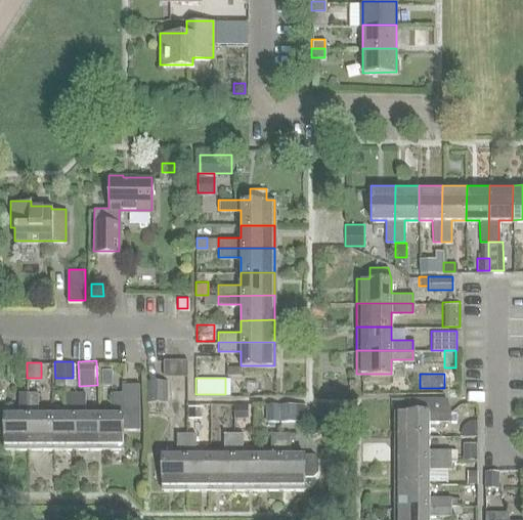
[(167,400),(167,380),(145,380),(145,401),(167,400)]
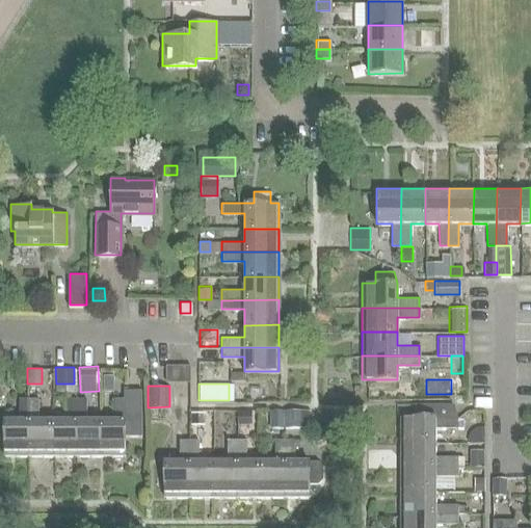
[(113,419),(100,419),(100,454),(124,454),(124,434),(140,434),(140,389),(123,389),(123,397),(113,397),(113,419)]
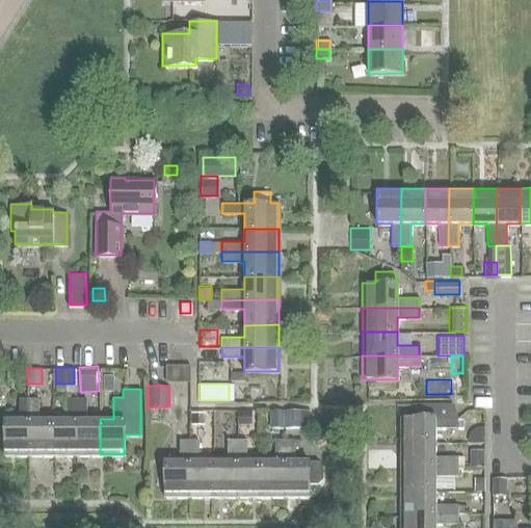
[(18,397),(19,419),(3,419),(3,454),(27,454),(28,397),(18,397)]
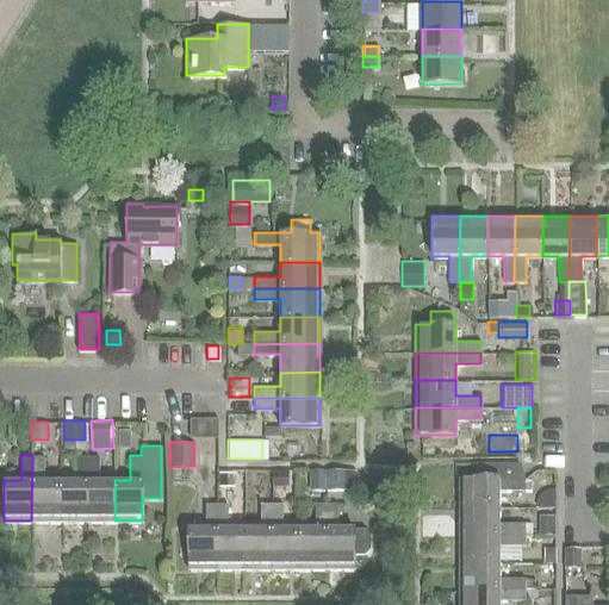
[(43,455),(32,455),(31,521),(58,521),(58,480),(43,480),(43,455)]
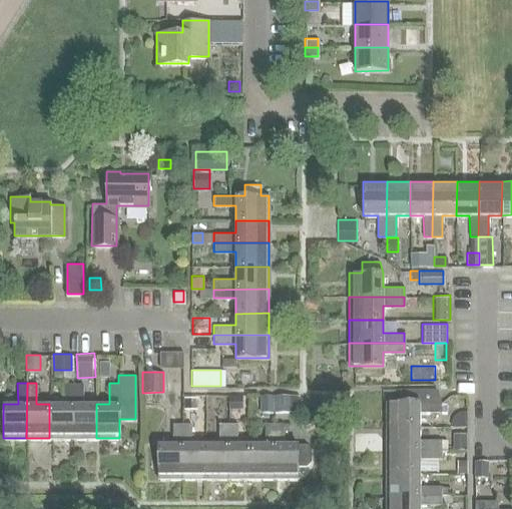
[(64,383),(64,404),(49,404),(49,438),(72,438),(72,383),(64,383)]
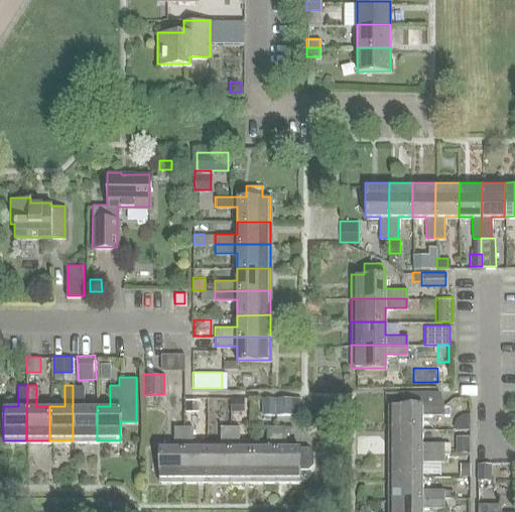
[(97,440),(97,406),(83,406),(83,385),(73,385),(73,440),(97,440)]
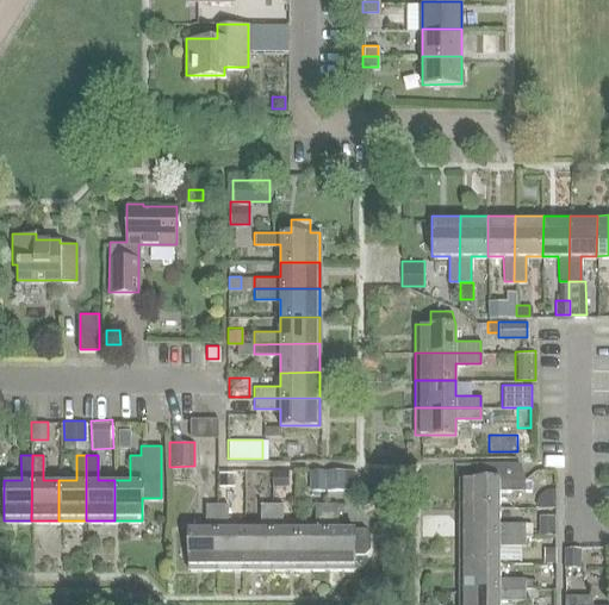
[(498,490),(524,490),(524,478),(515,478),(515,461),(474,462),(474,478),(458,478),(458,507),(498,507),(498,490)]
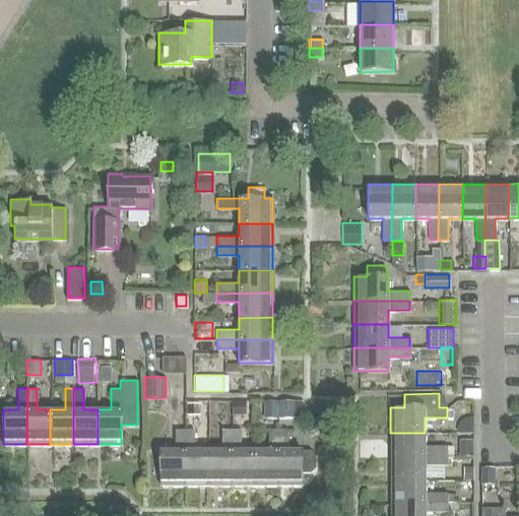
[(265,416),(276,416),(276,398),(265,399),(265,416)]
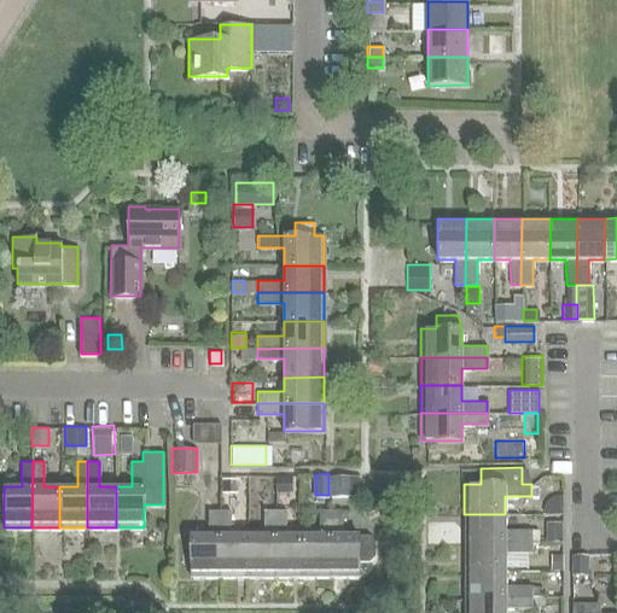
[(292,491),(291,474),(275,474),(275,491),(292,491)]
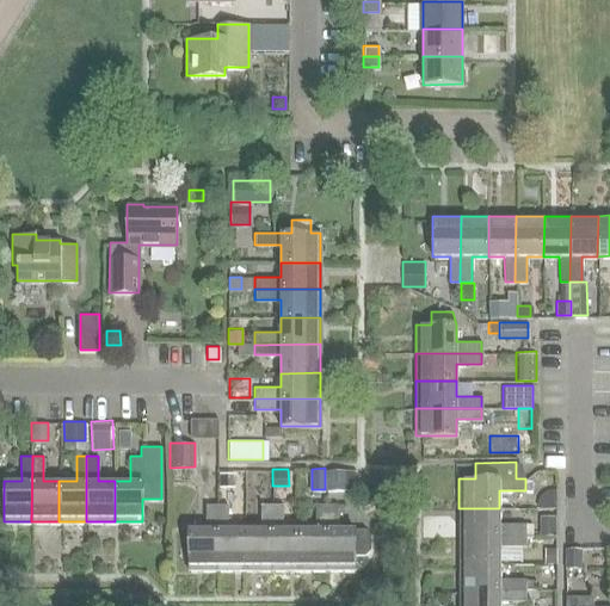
[(353,490),(353,469),(325,469),(326,490),(353,490)]
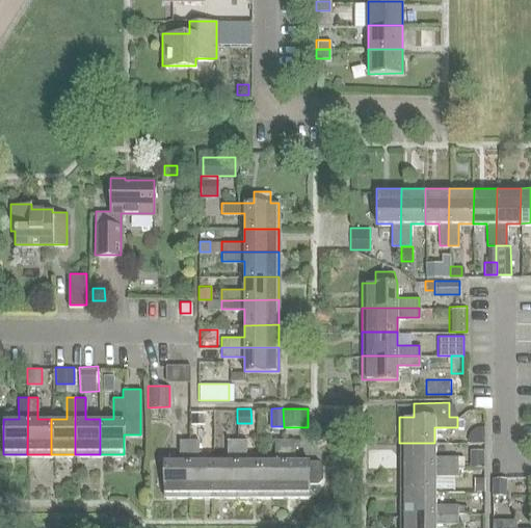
[(204,423),(204,411),(190,412),(190,424),(204,423)]
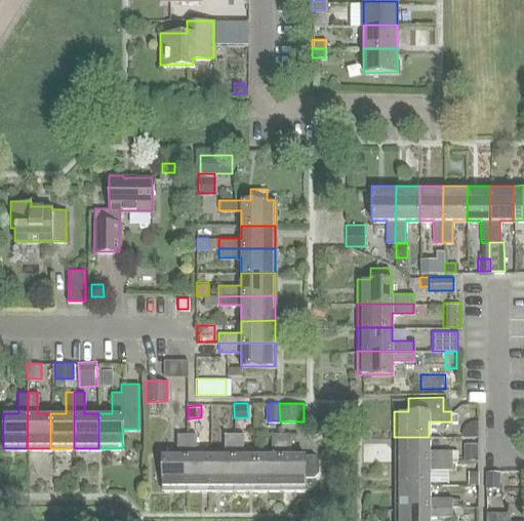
[(176,433),(176,454),(161,454),(162,489),(185,489),(185,433),(176,433)]
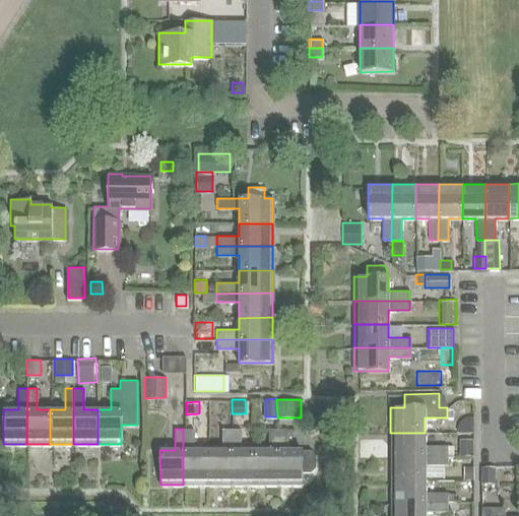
[(193,450),(193,429),(183,429),(183,485),(205,485),(206,450),(193,450)]
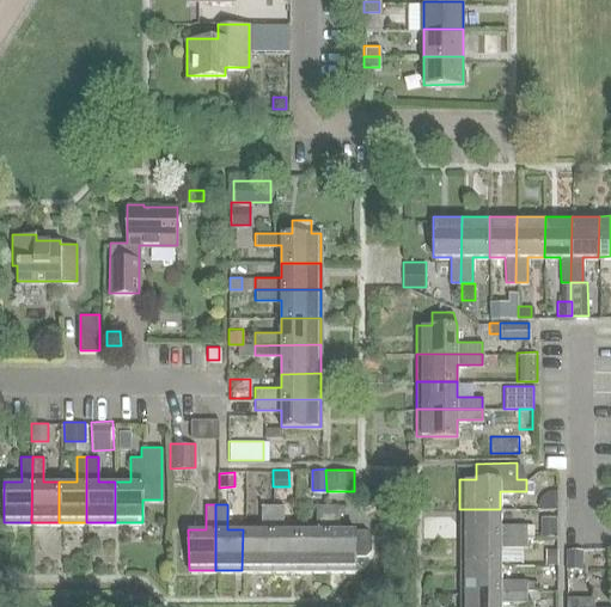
[(261,504),(261,529),(243,529),(242,570),(270,570),(270,504),(261,504)]
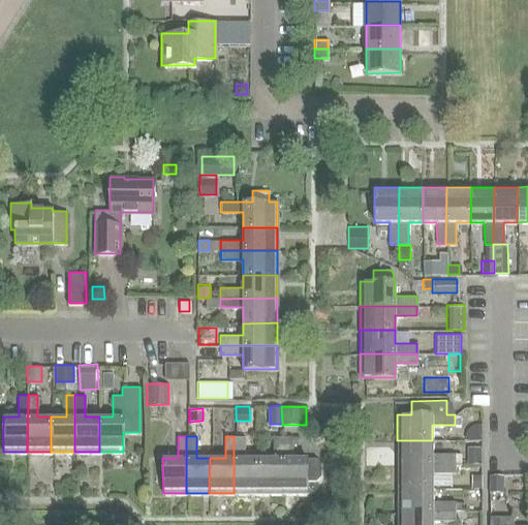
[(244,458),(244,436),(234,436),(234,493),(257,493),(257,458),(244,458)]
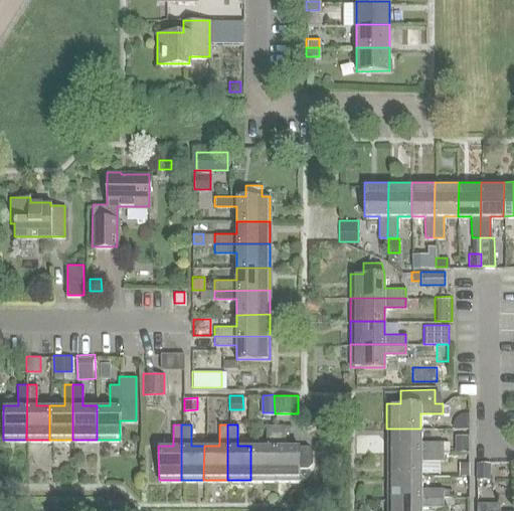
[(266,424),(266,446),(250,446),(250,480),(274,480),(274,424),(266,424)]
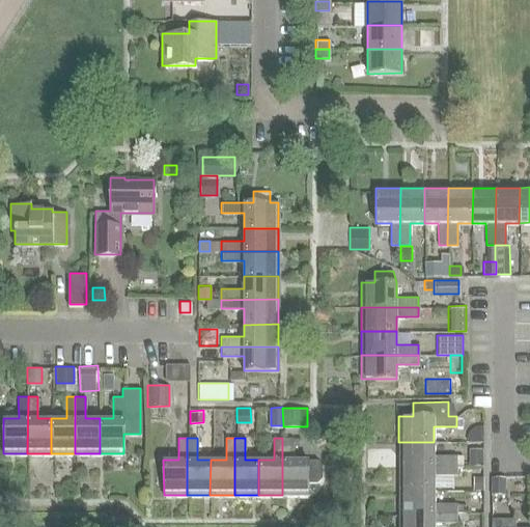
[(308,460),(293,460),(293,438),(282,438),(282,495),(308,495),(308,480),(321,480),(321,460),(308,461),(308,460)]
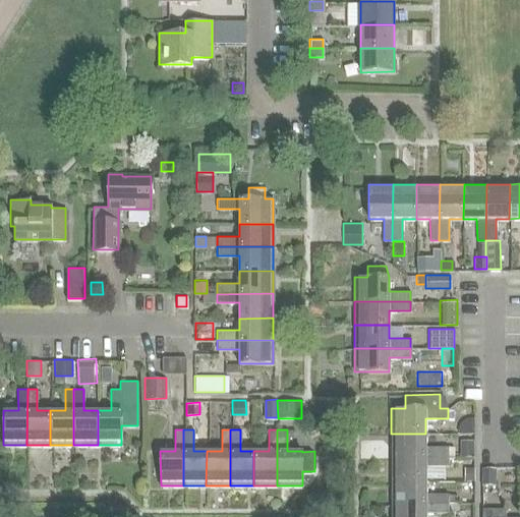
[(391,434),(391,457),(448,457),(448,446),(425,446),(425,434),(391,434)]
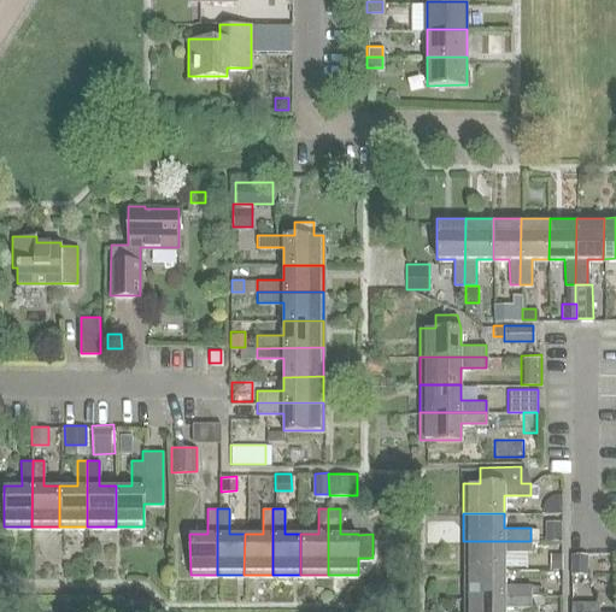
[(559,518),(544,518),(544,539),(559,539),(559,518)]
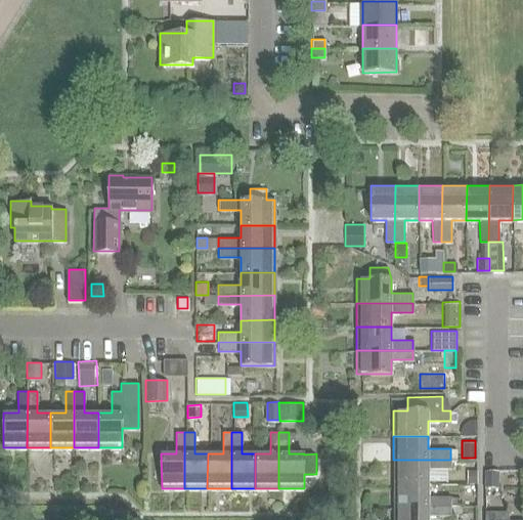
[(393,460),(394,483),(428,482),(428,468),(450,468),(450,460),(393,460)]
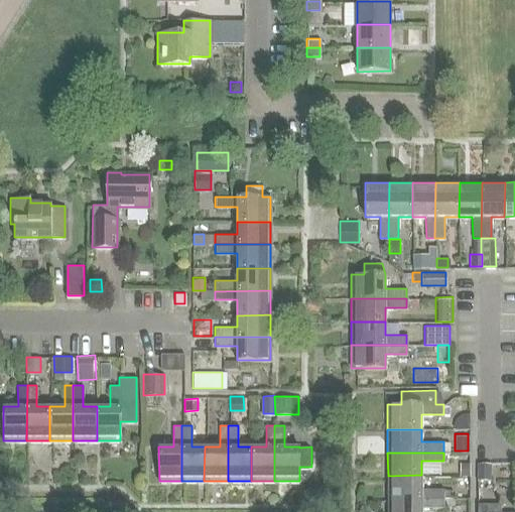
[(470,475),(470,462),(469,462),(460,462),(460,476),(469,475),(470,475)]
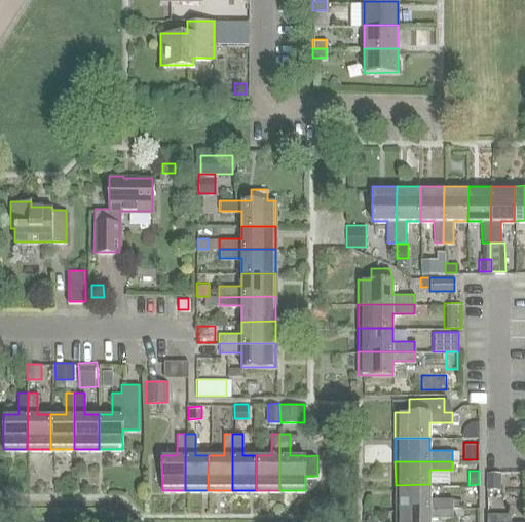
[(500,489),(500,471),(485,471),(485,489),(500,489)]
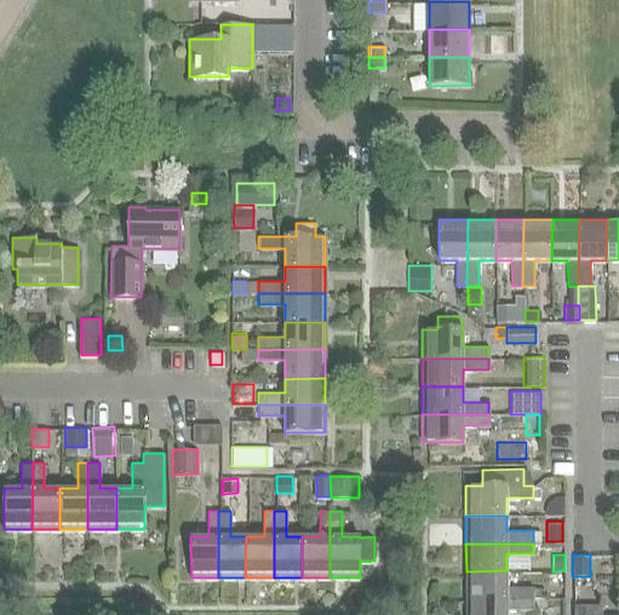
[(533,586),(506,586),(506,570),(466,572),(466,599),(533,599),(533,586)]
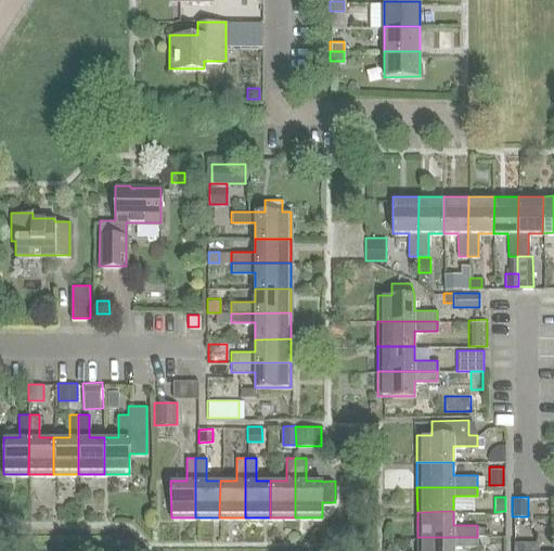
[(453,550),(453,546),(477,546),(477,537),(417,537),(416,550),(453,550)]
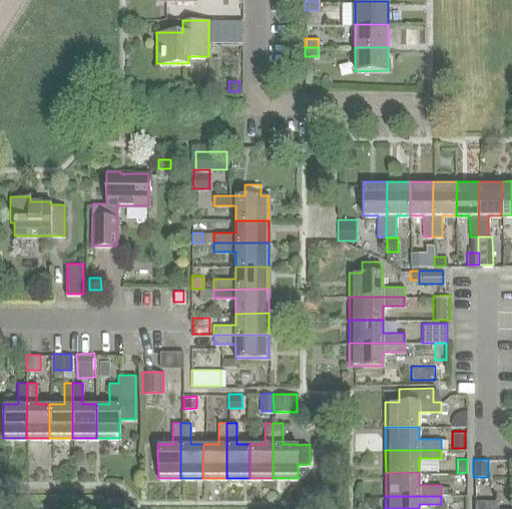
[(497,508),(497,499),(474,499),(474,508),(497,508)]
